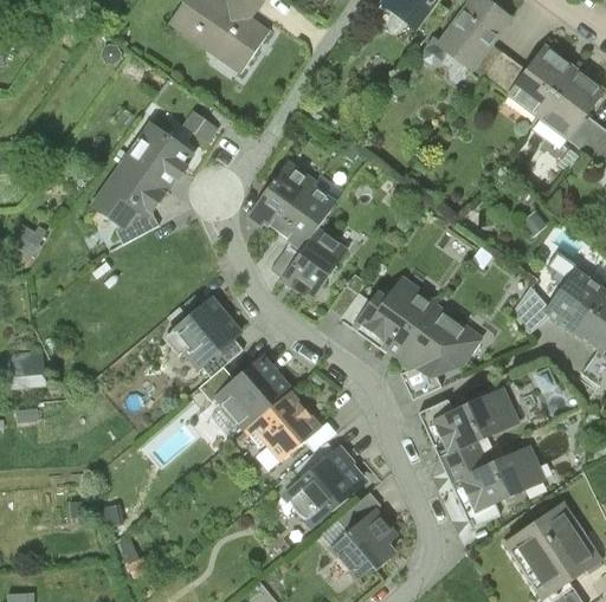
[(181,0),(167,20),(238,70),(269,26),(253,14),(263,0),(181,0)]
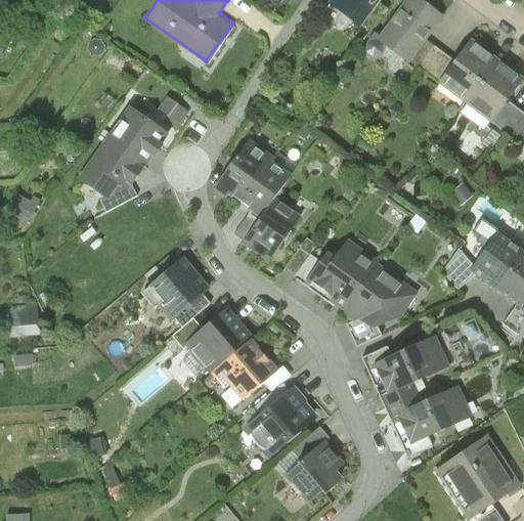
[(332,0),(331,1),(359,23),(376,1),(377,0),(332,0)]
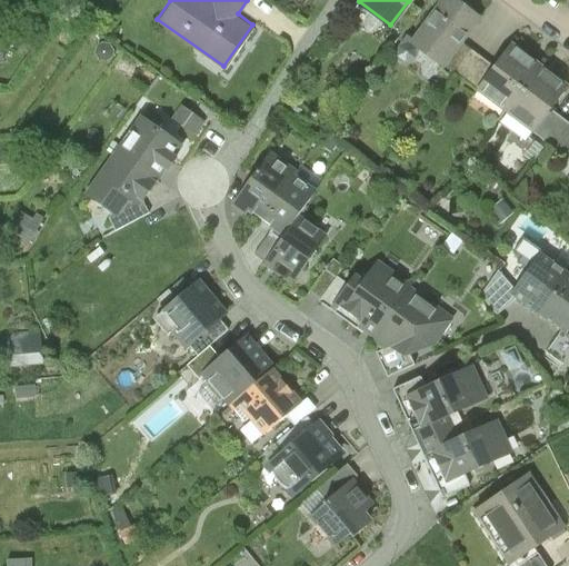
[(438,0),(410,36),(443,61),(461,38),(482,10),(468,0),(438,0)]
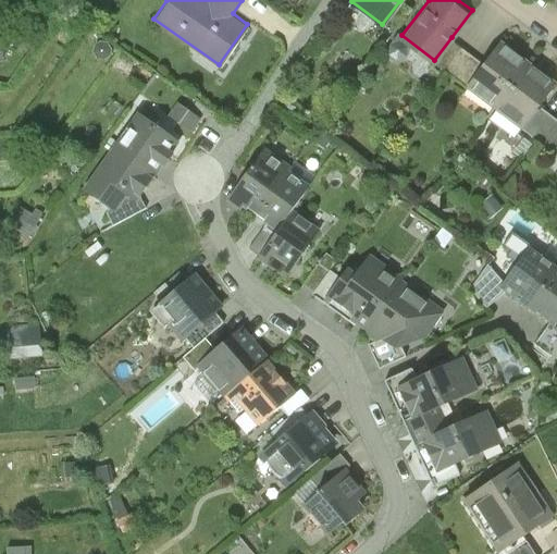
[(409,9),(399,1),(382,24),(393,32),(409,9)]
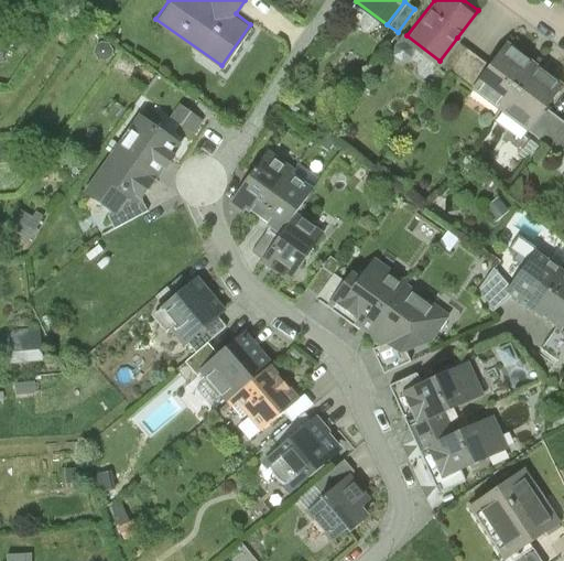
[(469,47),(457,38),(440,61),(438,61),(451,71),(469,47)]
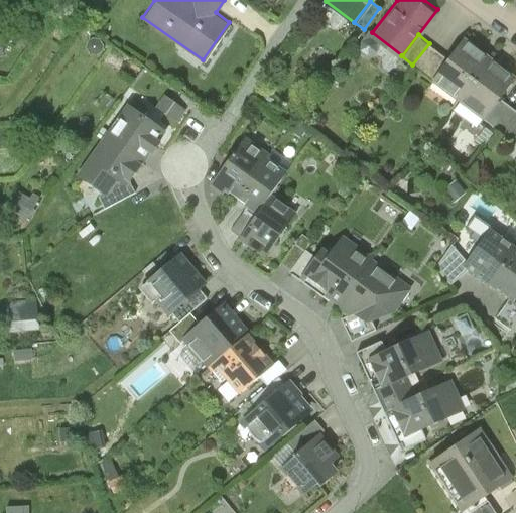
[(447,56),(430,79),(458,99),(489,56),(463,37),(447,56)]
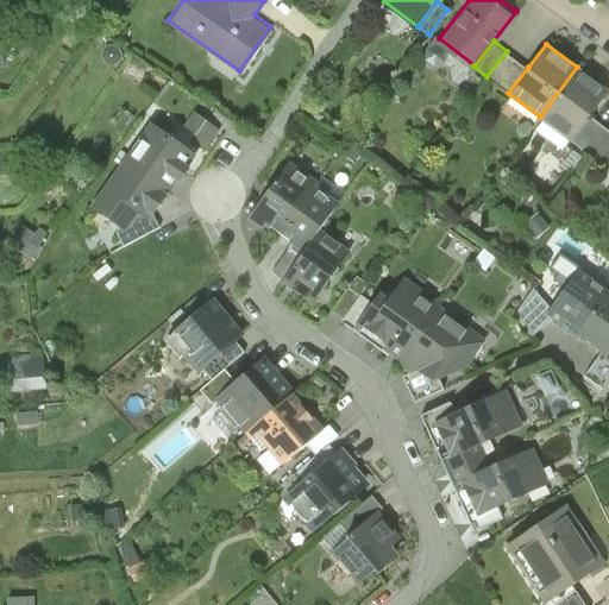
[(528,67),(507,51),(487,76),(508,93),(528,67)]
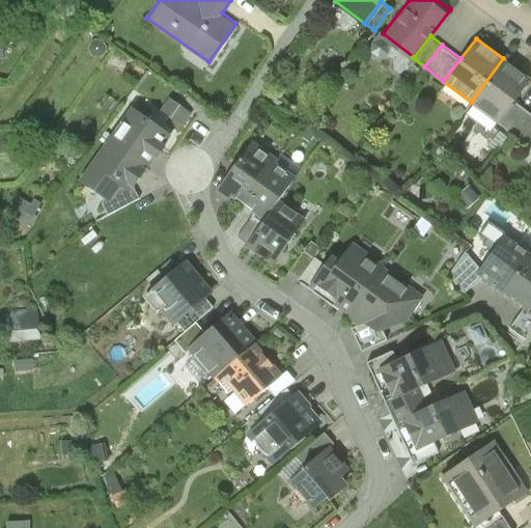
[(528,78),(503,58),(471,102),(495,120),(512,99),(528,78)]
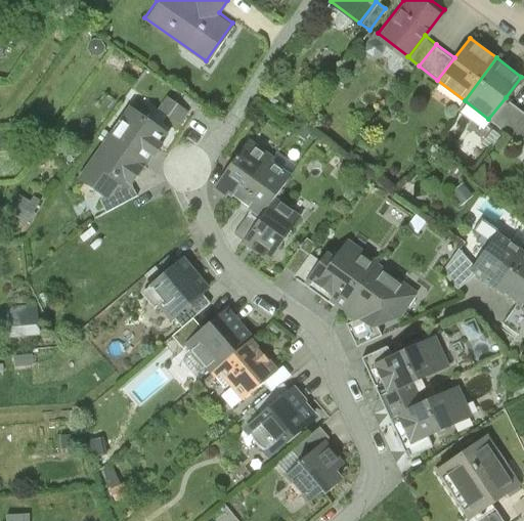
[(186,109),(166,95),(159,105),(179,119),(186,109)]
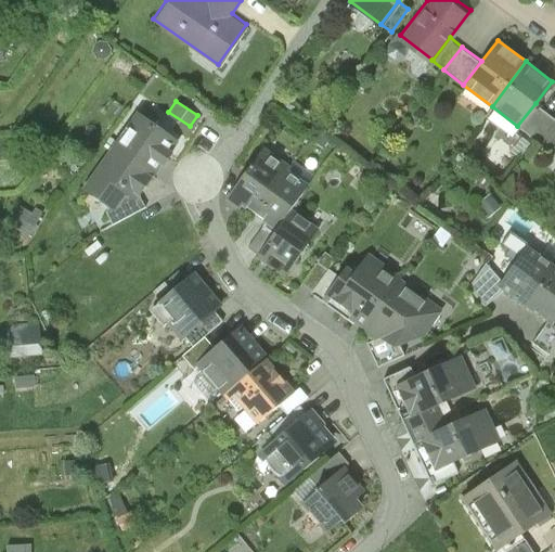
[(551,115),(536,103),(517,126),(533,138),(551,115)]
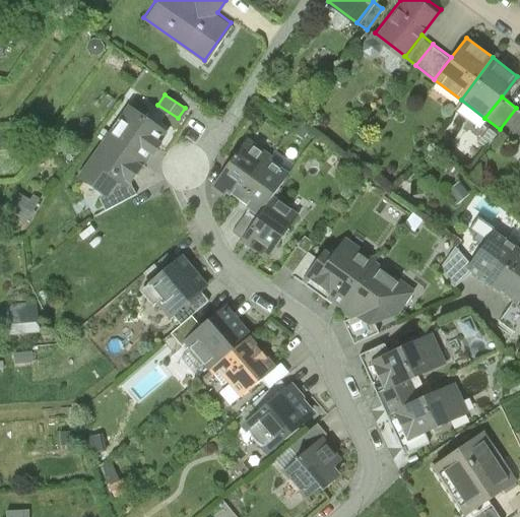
[(130,104),(109,135),(147,162),(169,130),(130,104)]
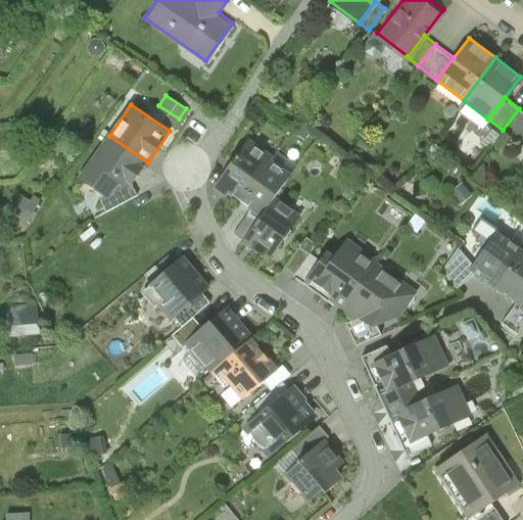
[(522,141),(522,110),(519,108),(503,130),(521,144),(522,141)]
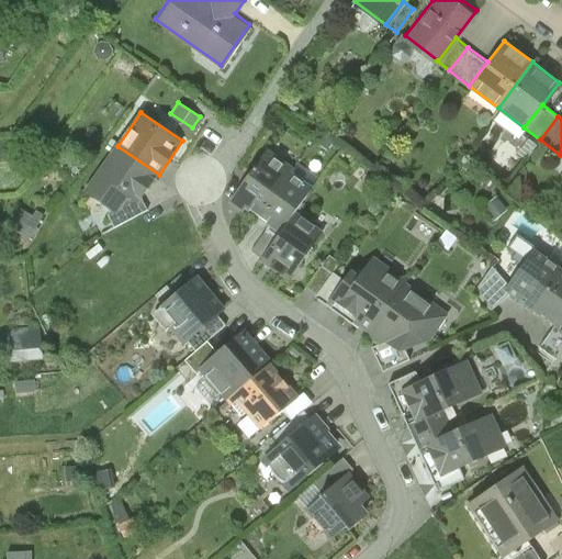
[(117,146),(89,188),(113,204),(119,209),(128,193),(141,201),(159,175),(117,146)]
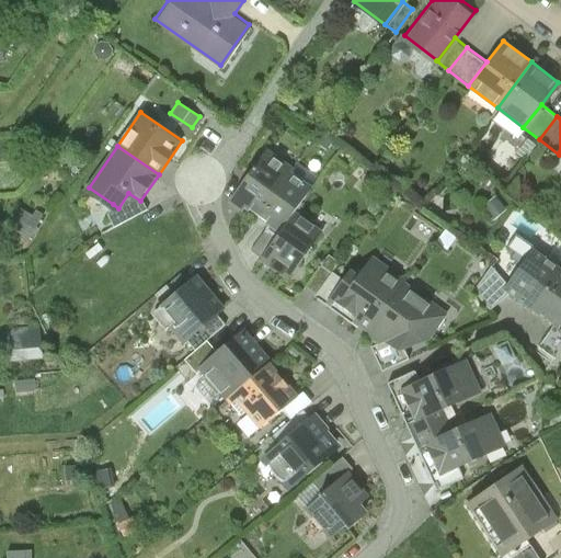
[(254,214),(285,168),(287,164),(265,149),(228,203),(241,212),(244,207),(254,214)]
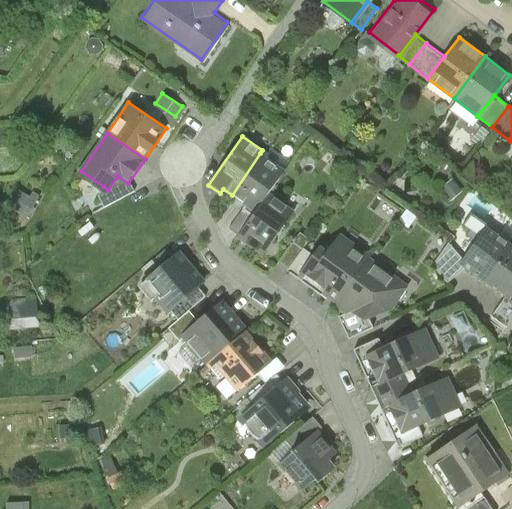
[(283,169),(260,153),(232,195),(242,202),(240,205),(252,213),(268,189),(283,169)]
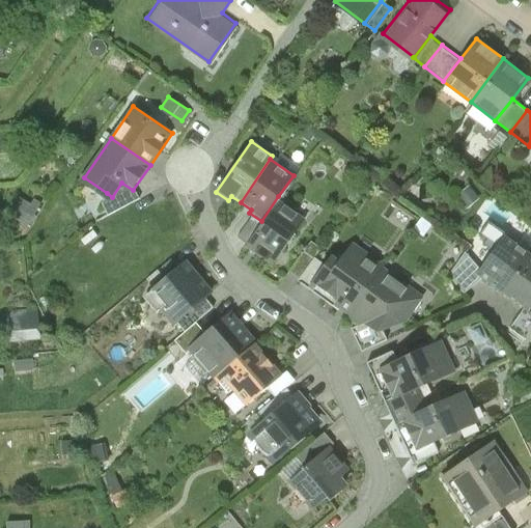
[(137,197),(133,190),(121,183),(112,197),(107,193),(102,201),(107,213),(137,197)]
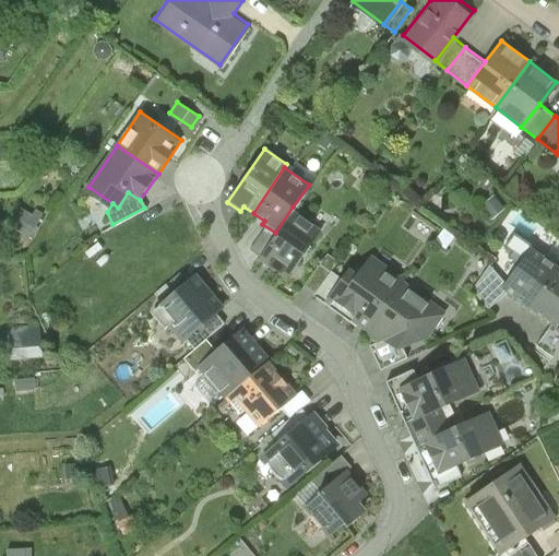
[(260,256),(288,276),(323,228),(293,206),(275,233),(260,256)]
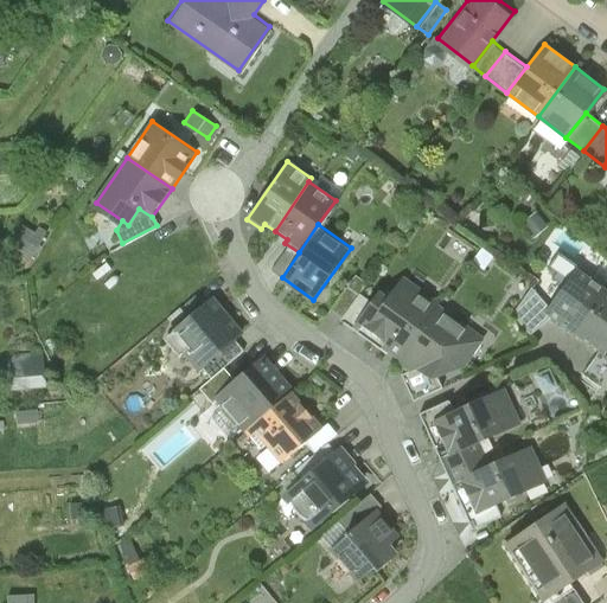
[(36,233),(23,226),(16,239),(33,250),(45,229),(40,225),(36,233)]
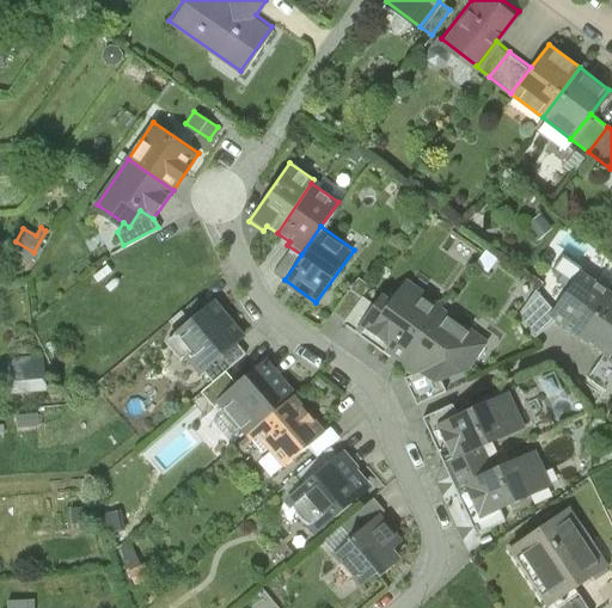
[(610,292),(580,270),(552,309),(549,314),(555,317),(579,335),(610,292)]
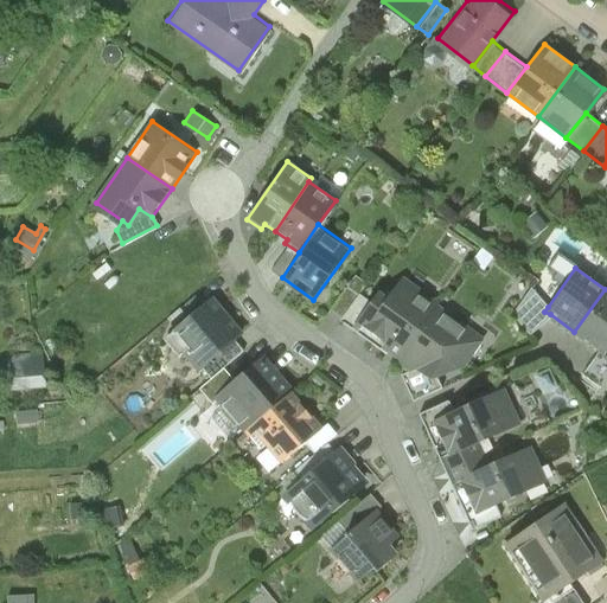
[(403,282),(388,302),(379,296),(375,303),(359,293),(339,319),(385,352),(387,351),(398,359),(436,307),(403,282)]
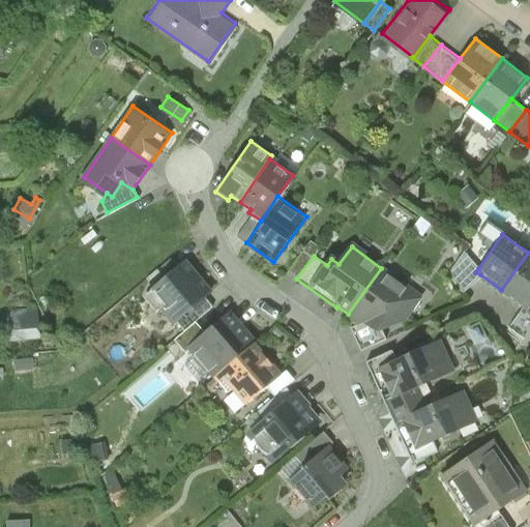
[(463,290),(480,274),(475,272),(478,268),(463,251),(446,272),(463,290)]
